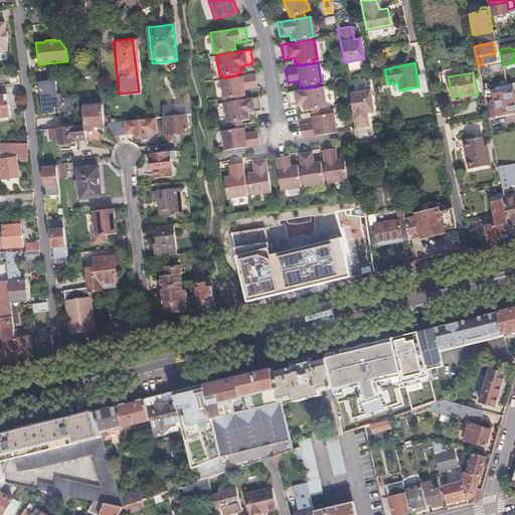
[(254,73),(237,75),(223,78),(219,78),(222,99),(226,99),(227,102),(241,99),(240,96),(245,96),(244,90),(256,87),(254,73)]
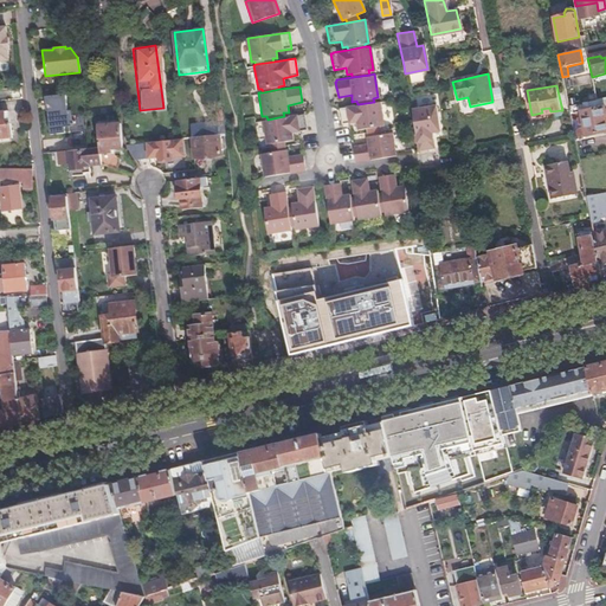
[(68,109),(65,94),(45,96),(50,134),(69,131),(68,126),(71,126),(69,109),(68,109)]
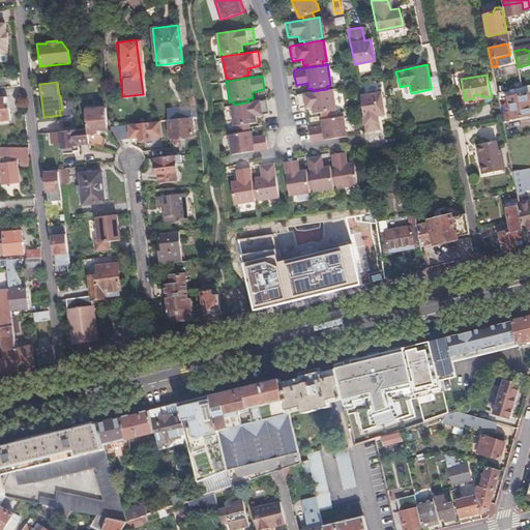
[(319,115),(332,113),(331,109),(334,109),(331,88),(327,89),(313,91),(298,93),(297,95),(299,108),(311,106),(312,113),(319,112),(319,115)]
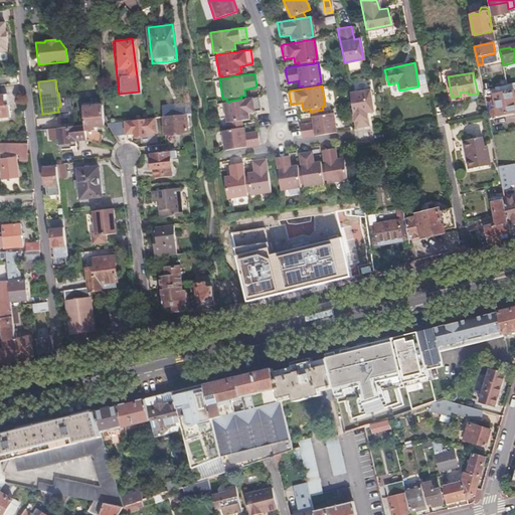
[(354,126),(368,123),(366,112),(373,110),(368,88),(349,92),(354,126)]
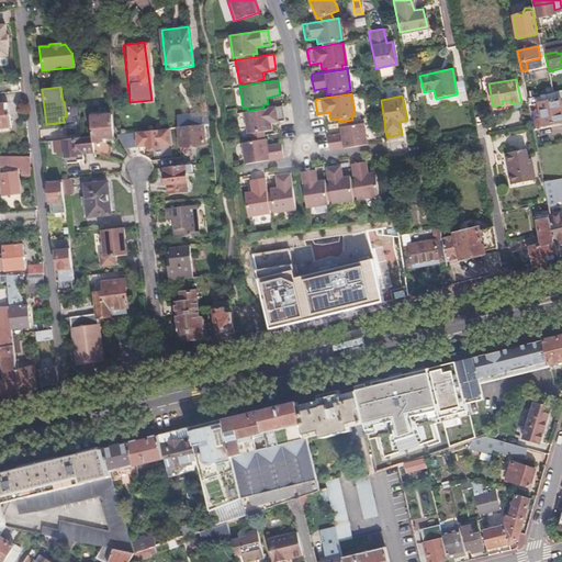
[(528,107),(531,125),(532,128),(561,122),(561,112),(560,100),(528,107)]
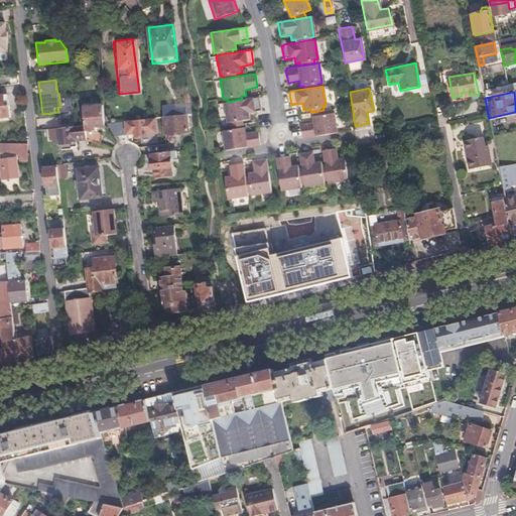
[(0,94),(0,117),(9,117),(6,94),(0,94)]
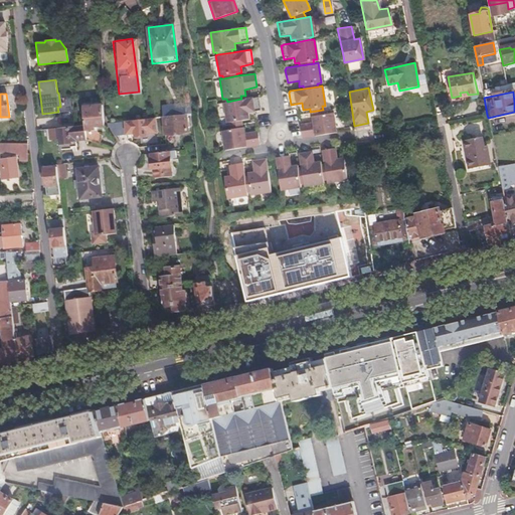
[(229,121),(230,125),(242,123),(241,119),(248,118),(248,113),(260,111),(258,97),(241,99),(227,102),(223,102),(225,121),(229,121)]
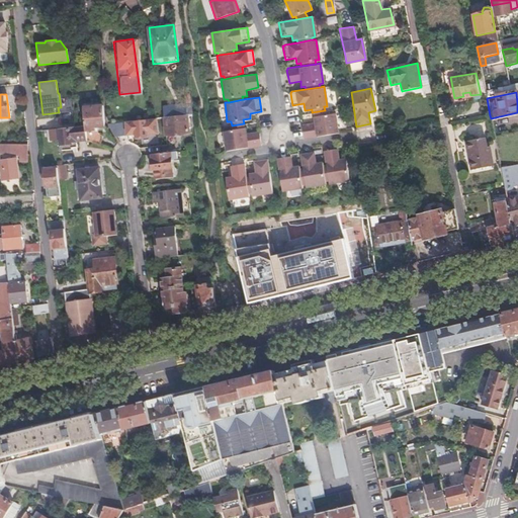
[(163,116),(186,113),(191,112),(190,103),(162,107),(163,116)]
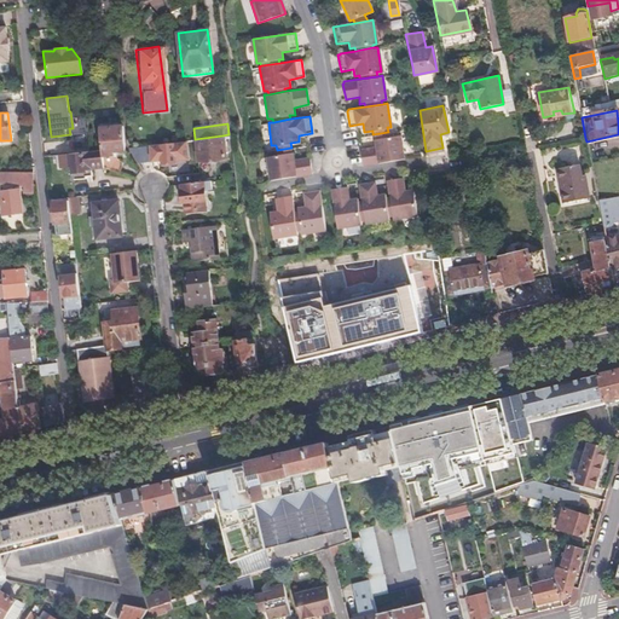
[(103,166),(117,171),(122,158),(115,155),(114,150),(125,149),(121,126),(98,128),(100,149),(103,166)]
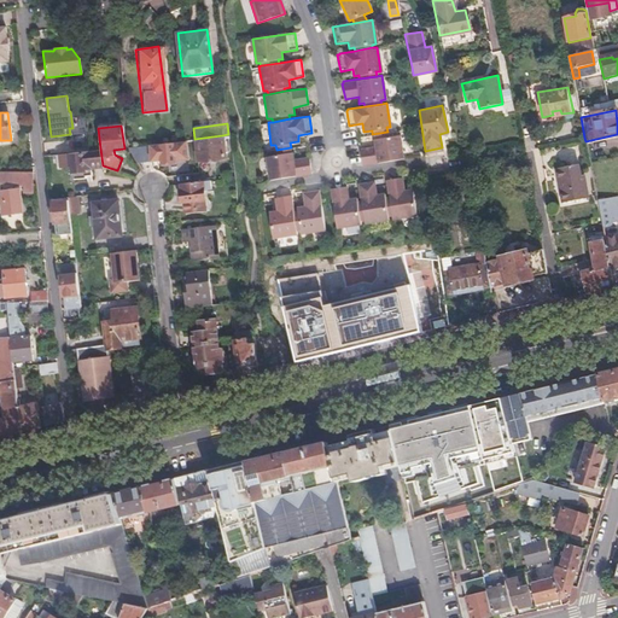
[(69,152),(89,150),(87,132),(76,133),(76,141),(69,141),(69,152)]
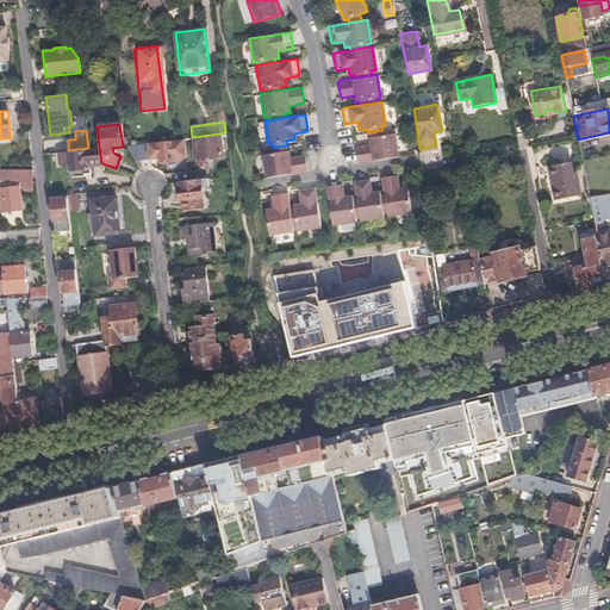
[(358,162),(396,156),(392,132),(383,134),(383,130),(367,132),(368,136),(367,137),(368,144),(355,147),(356,156),(358,162)]
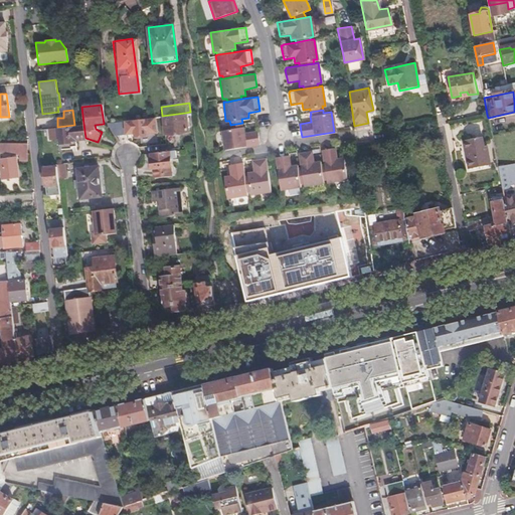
[(162,116),(164,134),(188,131),(185,113),(162,116)]
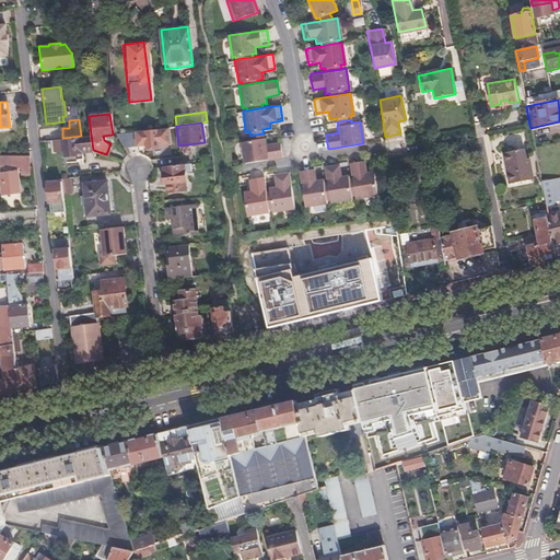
[(115,132),(123,146),(147,142),(147,147),(171,143),(170,127),(115,132)]
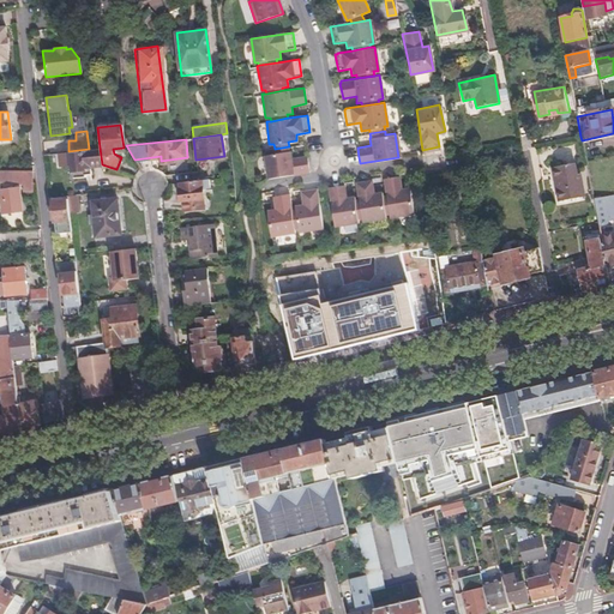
[(265,155),(268,178),(309,172),(307,155),(292,157),(290,151),(289,151),(289,146),(275,149),(275,154),(265,155)]
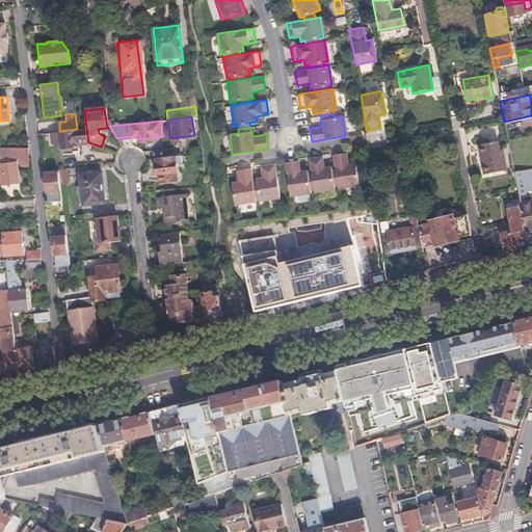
[(59,131),(49,132),(50,143),(60,142),(61,154),(73,154),(73,151),(72,143),(79,142),(88,142),(86,128),(77,129),(59,131)]
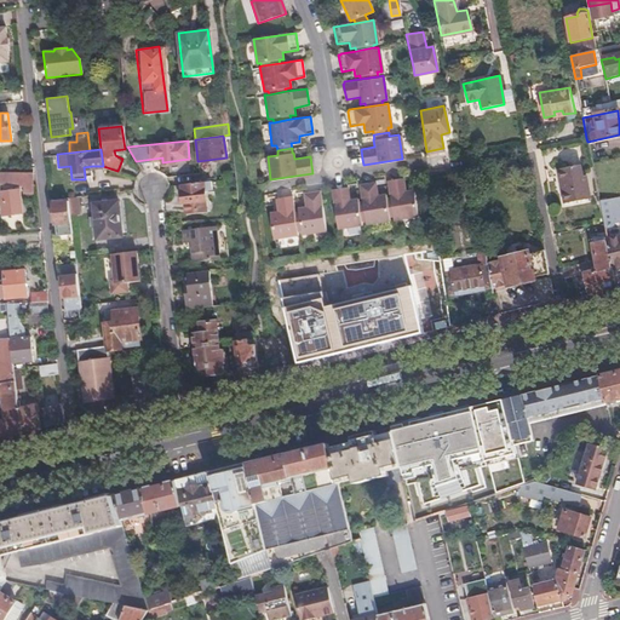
[(253,187),(265,185),(269,181),(270,179),(268,156),(277,155),(277,150),(265,151),(264,149),(248,151),(253,187)]
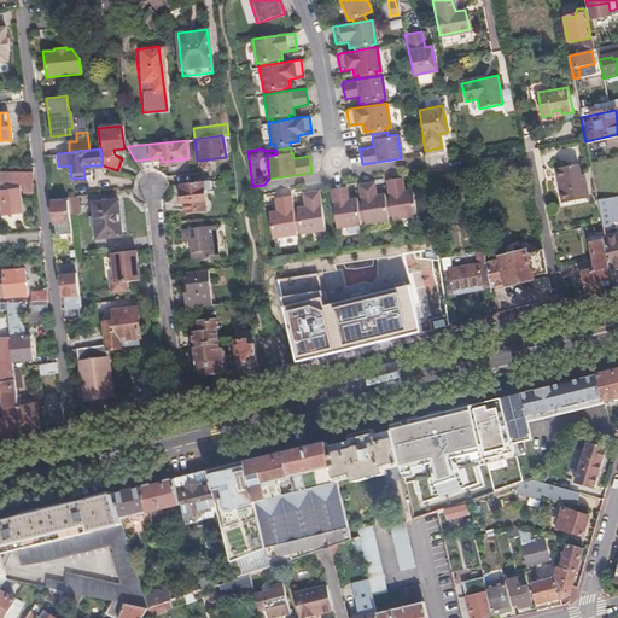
[(564,202),(587,197),(582,174),(578,175),(576,164),(558,168),(564,202)]
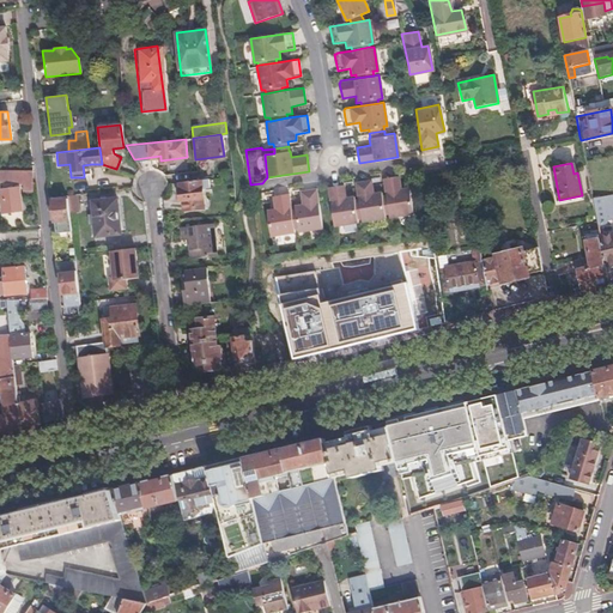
[(0,181),(34,181),(32,171),(0,171),(0,181)]
